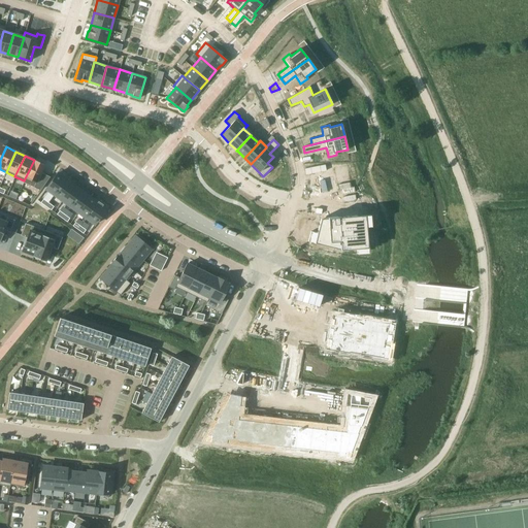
[(24,180),(23,183),(34,187),(40,190),(50,176),(40,172),(44,164),(34,160),(24,180)]
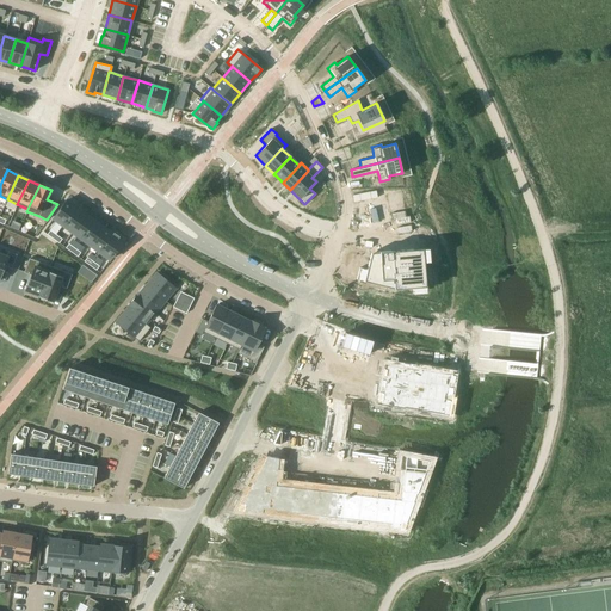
[(66,201),(53,218),(62,226),(75,208),(66,201)]
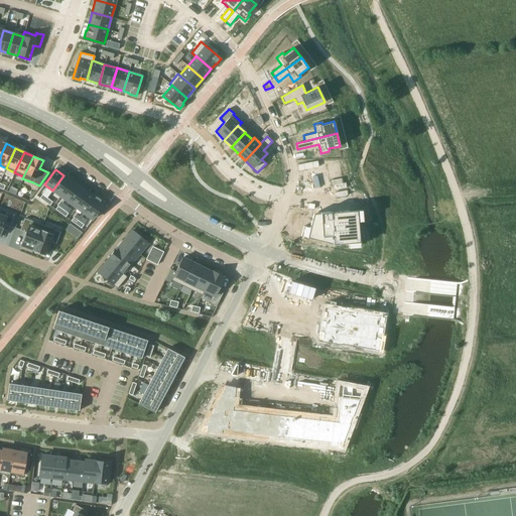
[(63,175),(52,190),(60,197),(72,180),(63,175)]
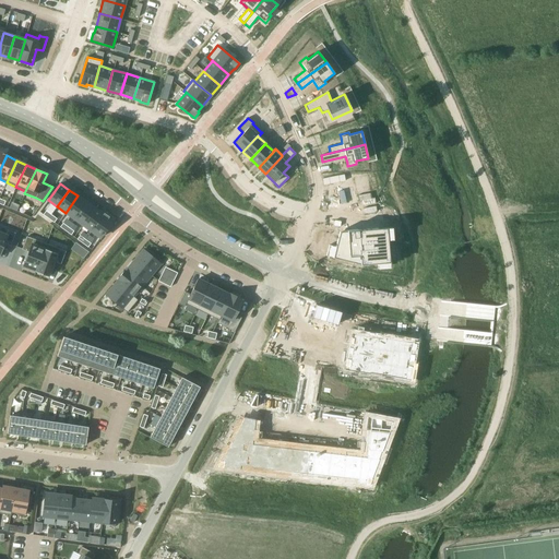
[(78,195),(66,213),(74,218),(86,202),(78,195)]
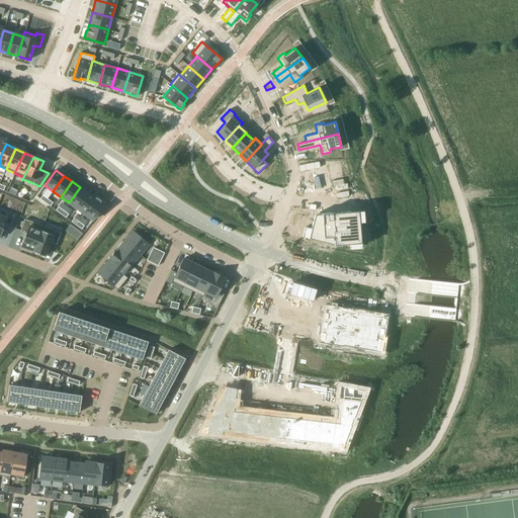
[(10,187),(8,192),(15,195),(17,190),(10,187)]
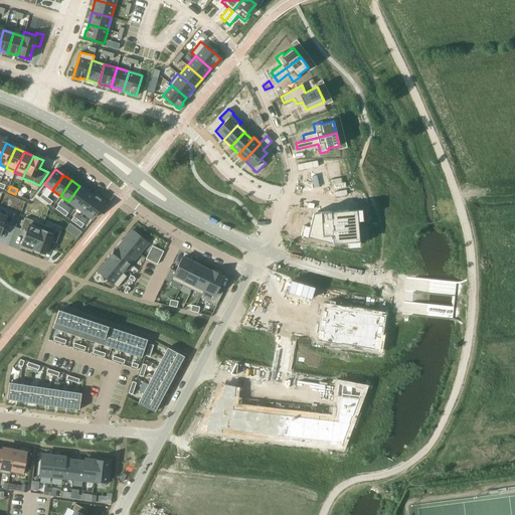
[(79,186),(68,201),(75,207),(88,192),(79,186)]
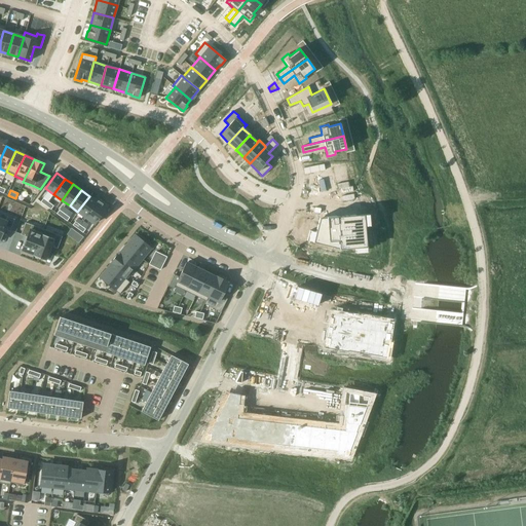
[(89,196),(77,212),(85,218),(97,201),(89,196)]
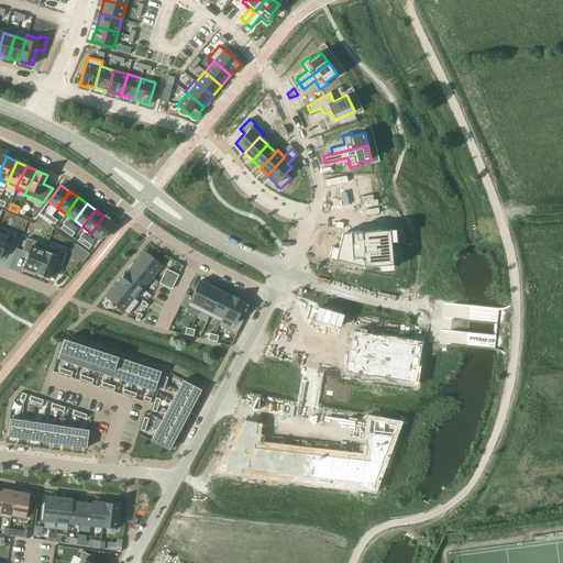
[(103,216),(91,233),(100,240),(113,222),(109,219),(109,218),(105,214),(103,216)]
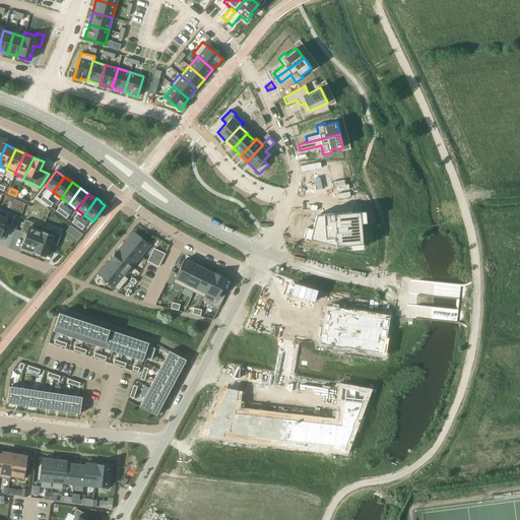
[(317,216),(315,222),(324,225),(334,224),(332,211),(317,212),(317,216)]
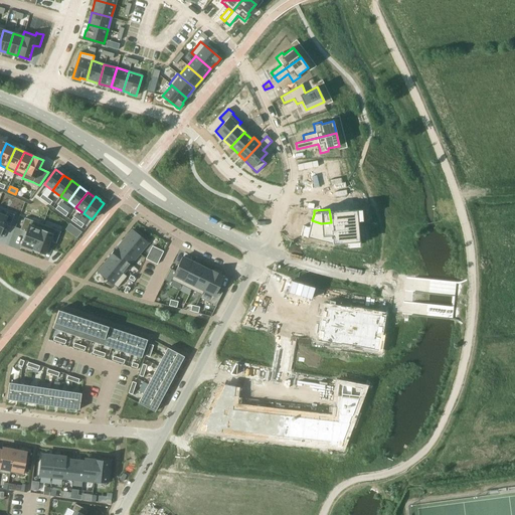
[(0,231),(3,224),(9,226),(14,214),(7,212),(5,216),(0,214),(0,231)]
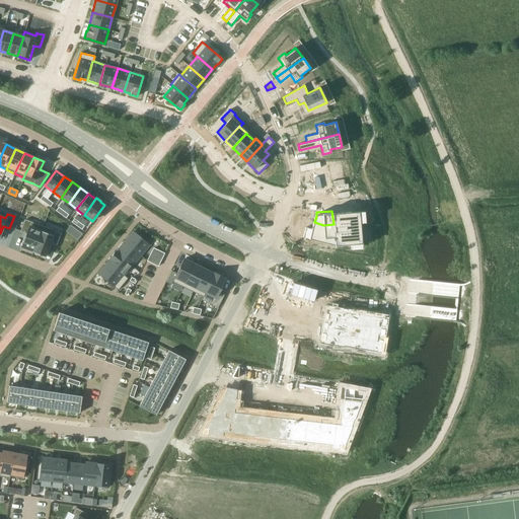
[(24,219),(20,231),(26,233),(21,246),(32,250),(33,251),(43,226),(24,219)]
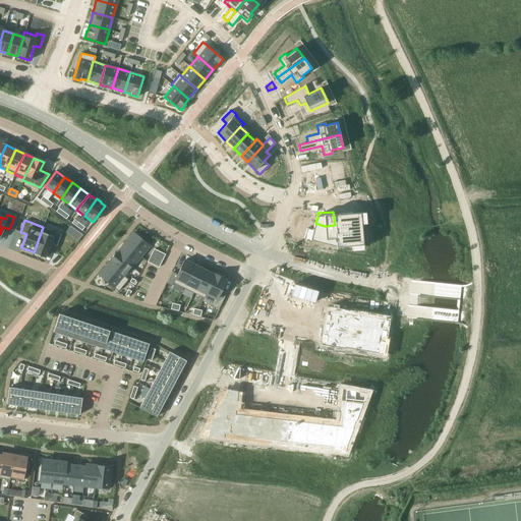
[(33,251),(33,253),(45,257),(50,243),(56,246),(61,234),(43,227),(34,252),(33,251)]
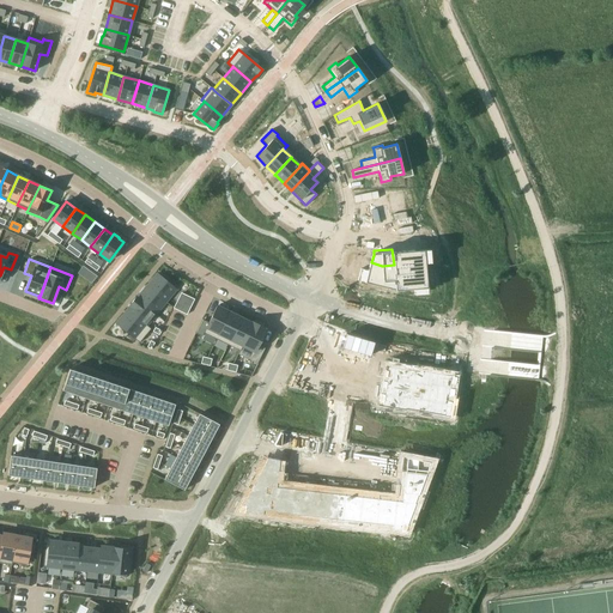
[(90,271),(85,278),(91,284),(97,275),(90,271)]
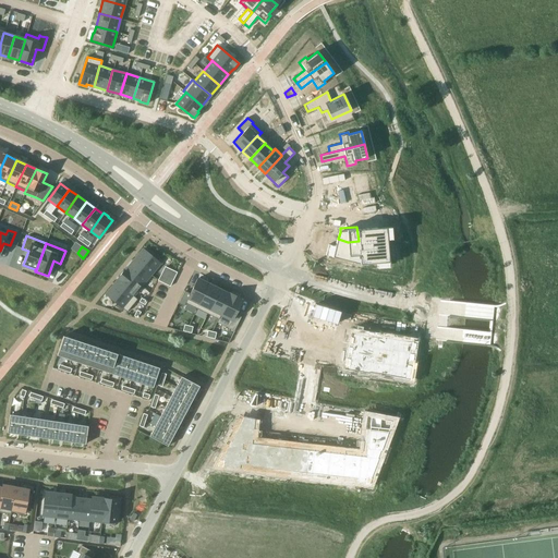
[(143,249),(133,262),(149,275),(160,263),(143,249)]
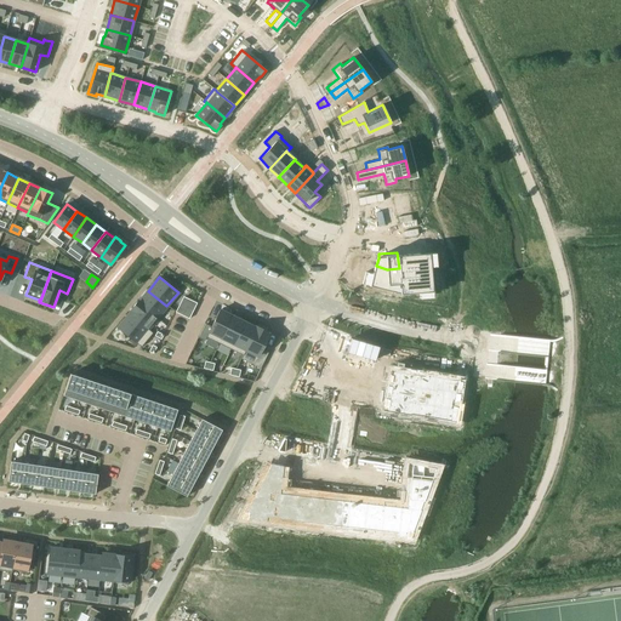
[(138,302),(157,318),(166,306),(148,291),(138,302)]
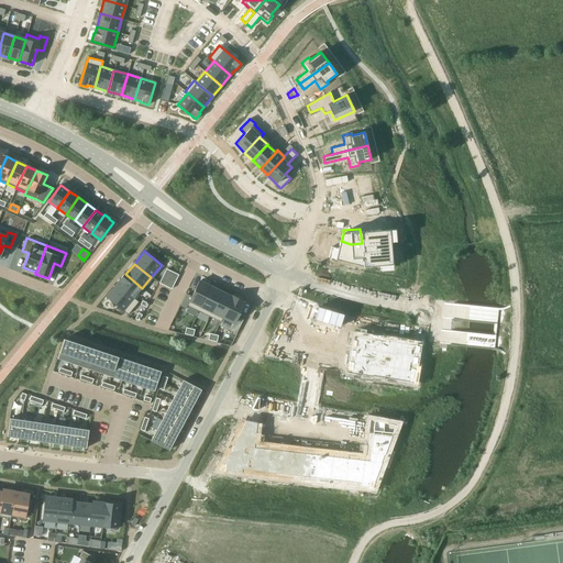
[(120,280),(117,285),(133,299),(134,298),(142,288),(125,274),(124,273),(119,279),(120,280)]
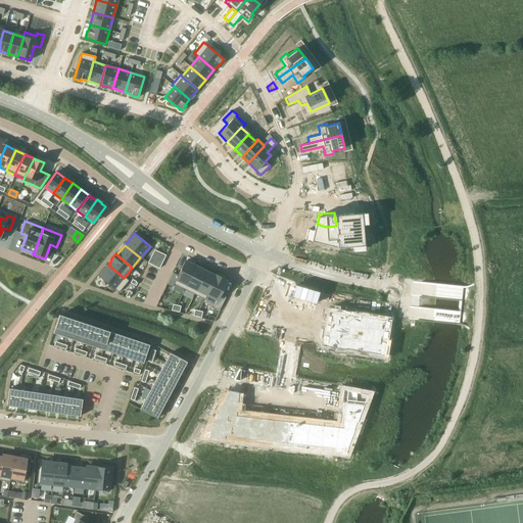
[(173,273),(167,284),(172,287),(173,286),(174,284),(184,289),(195,267),(185,260),(178,275),(173,273)]
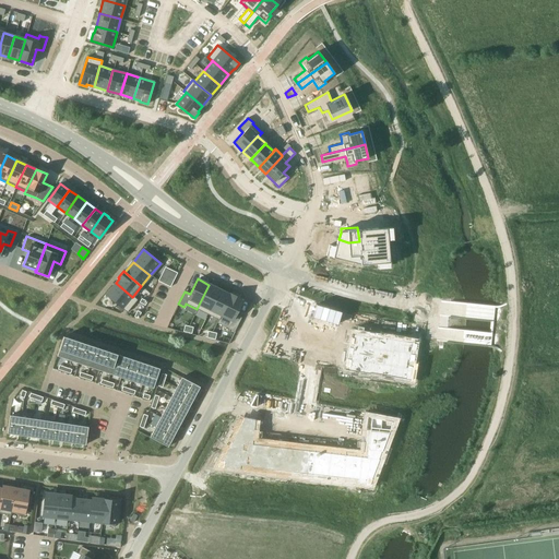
[(116,283),(106,295),(127,312),(137,299),(133,296),(132,297),(116,283)]
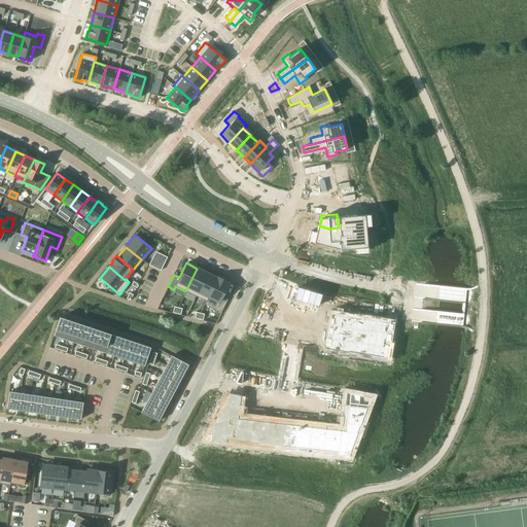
[(197,269),(185,291),(196,296),(207,273),(197,269)]
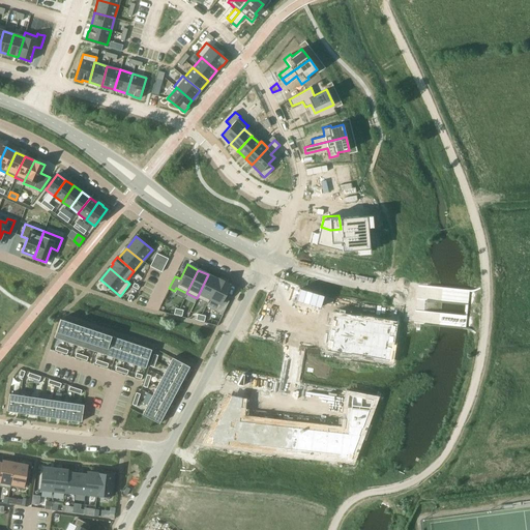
[(208,274),(197,298),(207,303),(209,298),(218,280),(217,280),(208,274)]
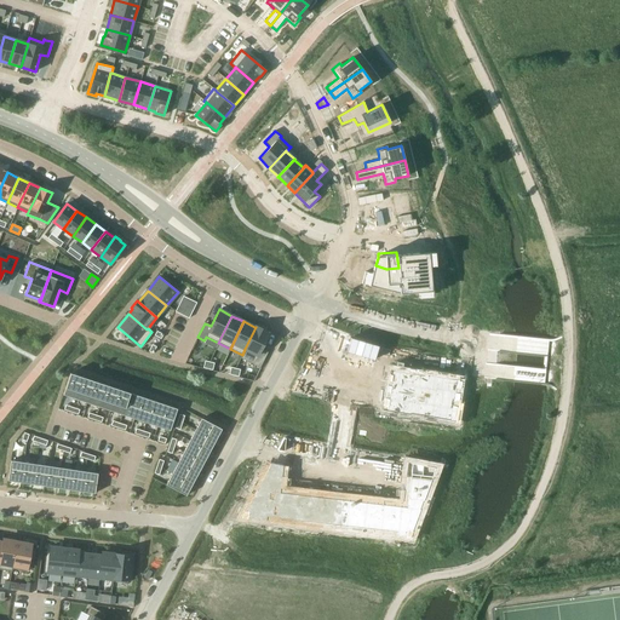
[(256,327),(245,349),(257,355),(253,365),(259,367),(268,352),(260,349),(269,334),(267,333),(267,332),(256,326),(254,327),(256,327)]
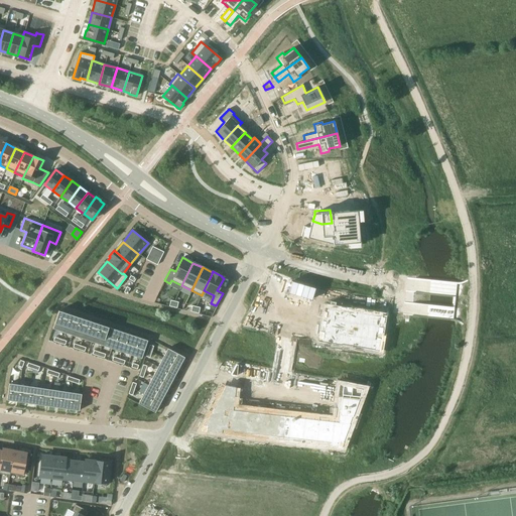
[(325,325),(321,343),(341,346),(341,345),(345,345),(345,346),(375,351),(381,316),(353,311),(353,313),(349,312),(332,309),(329,326),(325,325)]
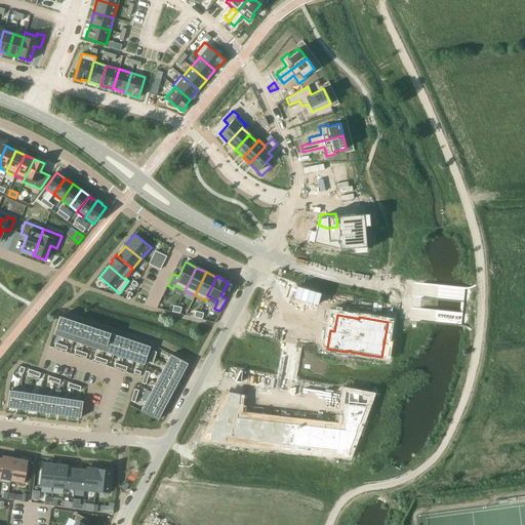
[(59,316),(53,334),(64,337),(70,319),(59,316)]
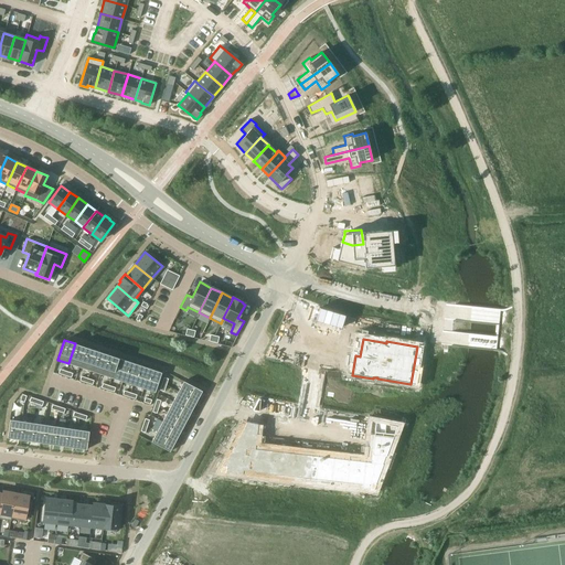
[(75,343),(68,363),(78,368),(85,348),(75,343)]
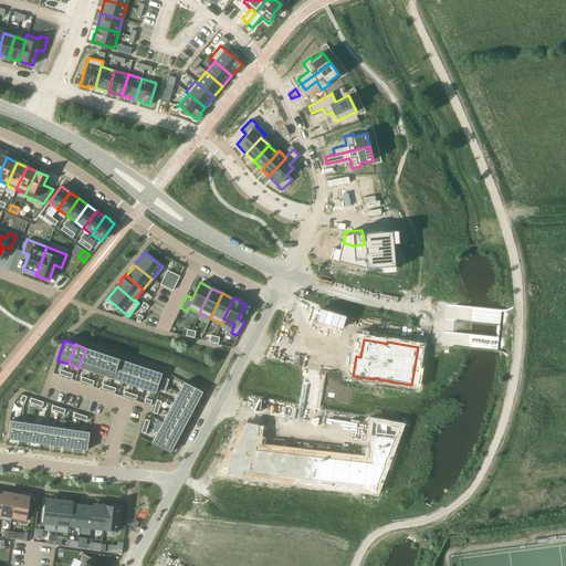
[(85,348),(79,368),(90,371),(96,352),(85,348)]
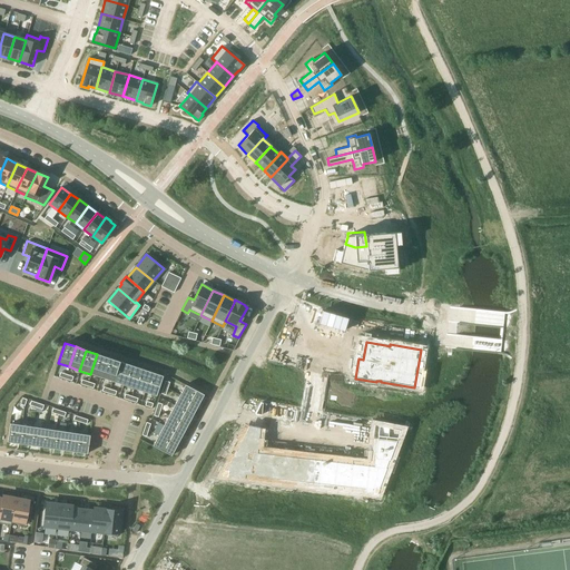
[(97,354),(90,374),(101,377),(108,357),(97,354)]
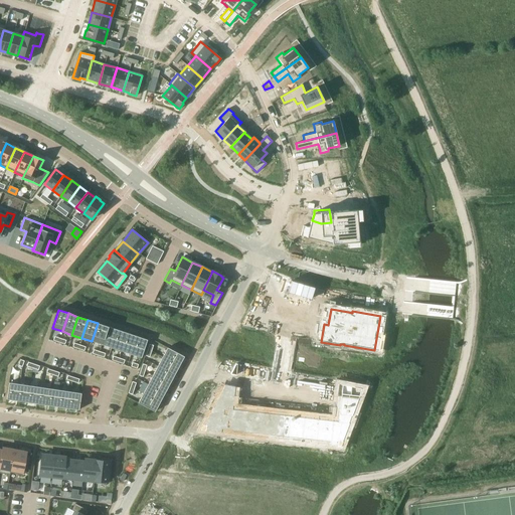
[(98,323),(92,341),(102,344),(108,326),(98,323)]
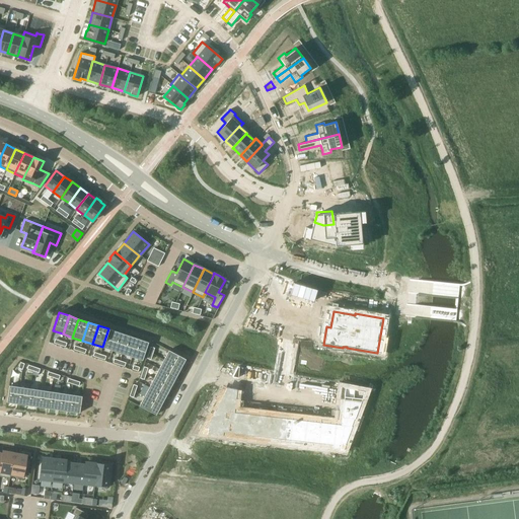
[(108,328),(102,347),(112,351),(118,332),(108,328)]
